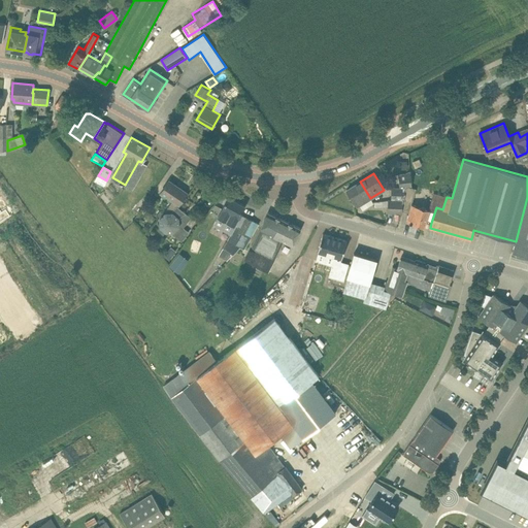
[(399,188),(393,188),(392,200),(403,200),(403,199),(405,199),(405,185),(411,187),(410,175),(399,176),(399,188)]
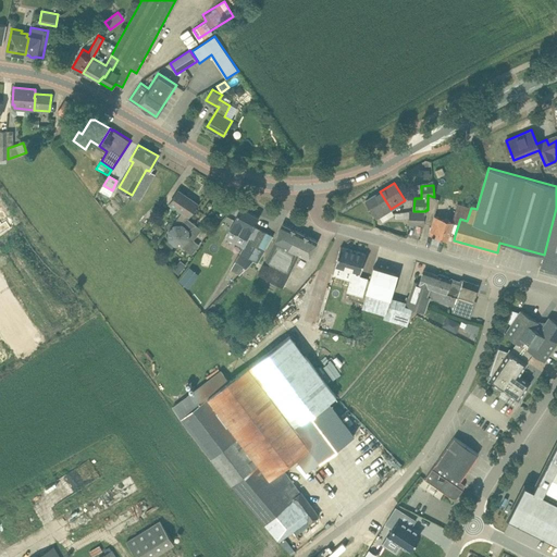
[(197,202),(178,190),(170,202),(183,212),(174,223),(182,223),(197,202)]
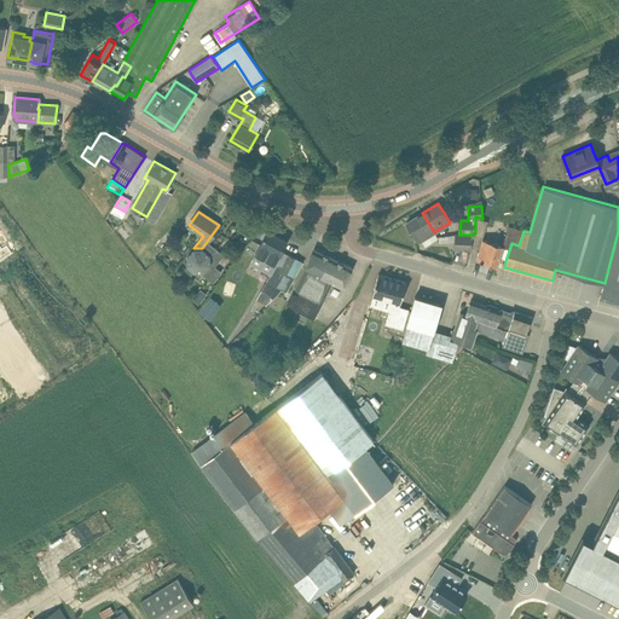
[(434,232),(422,213),(406,223),(418,242),(434,232)]
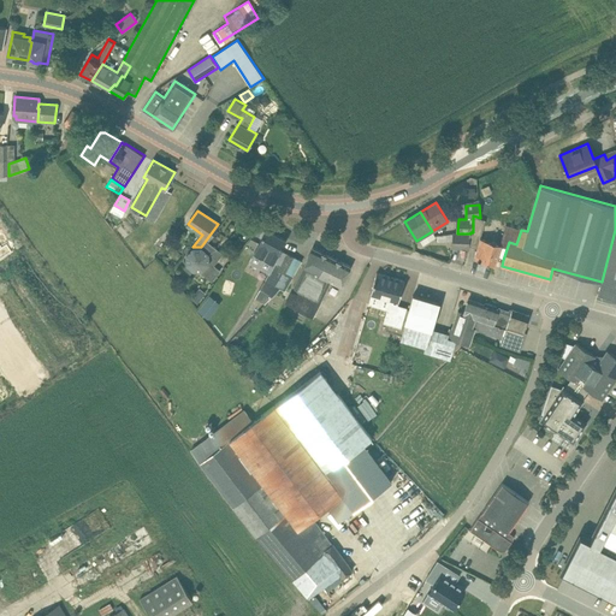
[(474,258),(496,264),(497,258),(503,260),(509,242),(516,244),(520,230),(505,225),(501,243),(480,237),(486,219),(480,218),(473,215),(473,232),(471,232),(471,234),(469,246),(478,248),(474,258)]
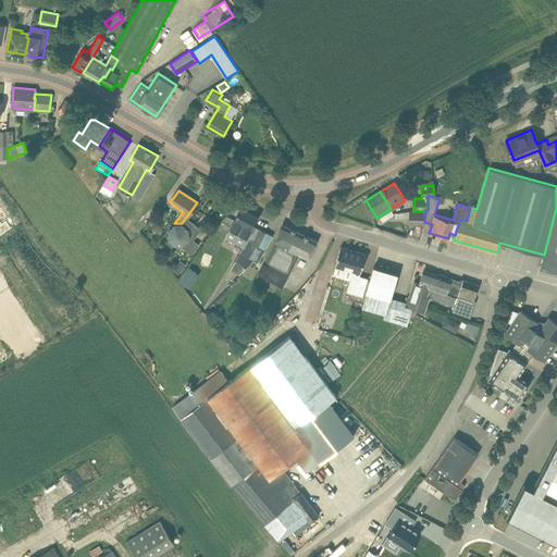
[(231,226),(249,236),(236,261),(246,268),(254,260),(258,262),(273,235),(259,229),(254,225),(259,217),(248,211),(249,209),(240,205),(235,213),(237,214),(231,226)]
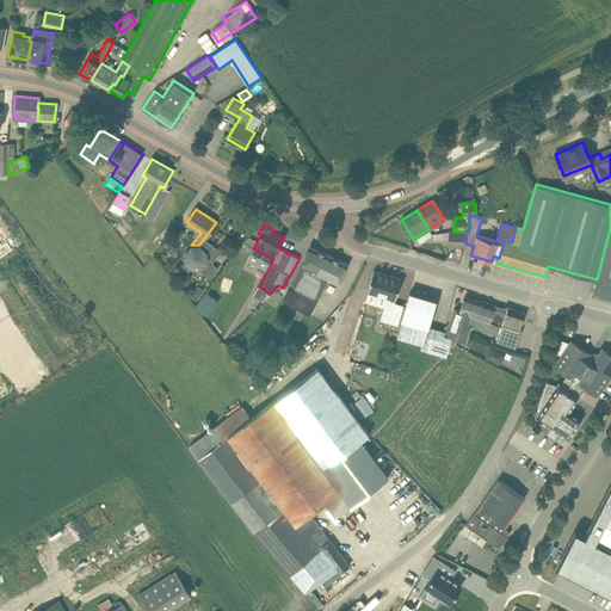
[(593,291),(610,296),(610,228),(597,279),(593,291)]
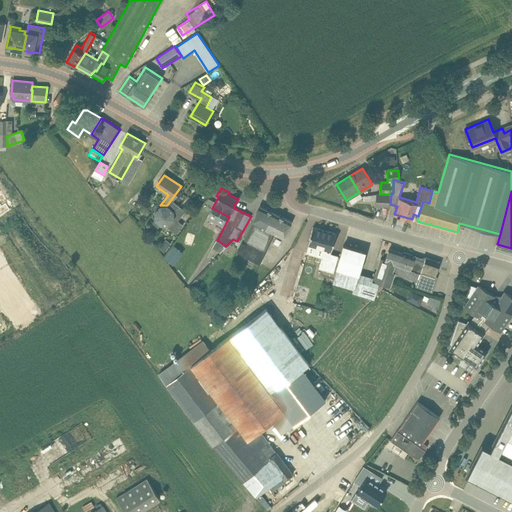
[(391,194),(380,194),(377,194),(376,205),(389,206),(389,204),(390,204),(391,194)]
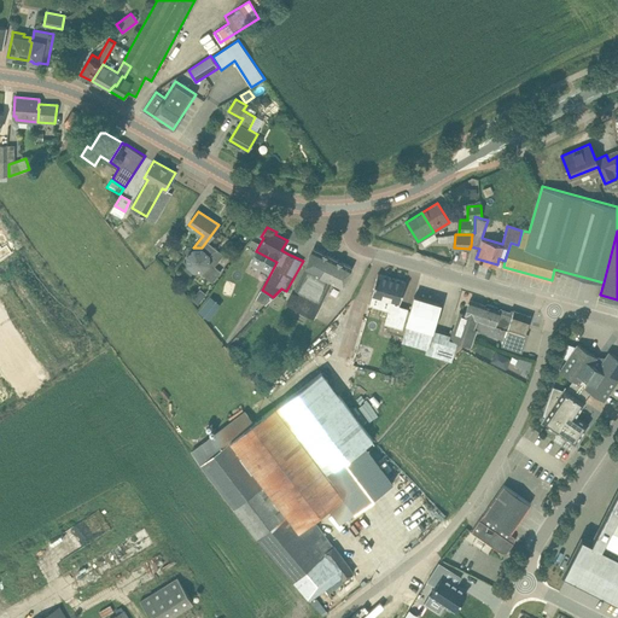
[(187,248),(184,252),(186,255),(186,266),(194,272),(198,270),(211,281),(220,272),(214,266),(223,255),(216,250),(217,249),(208,240),(202,248),(193,248),(191,250),(187,248)]
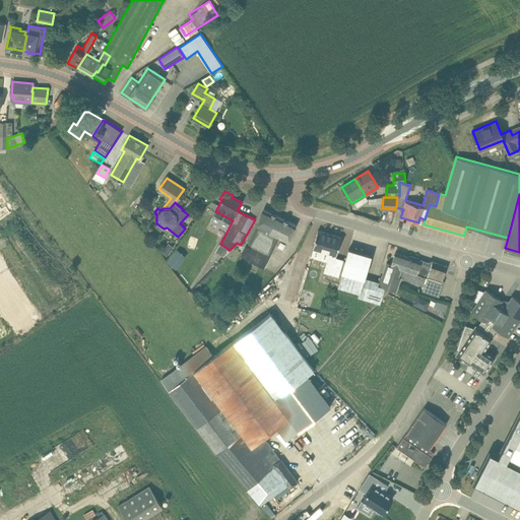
[(0,204),(0,219),(10,213),(6,206),(2,208),(0,204)]
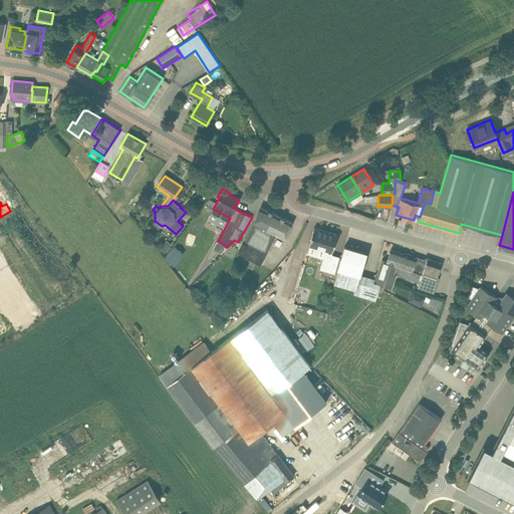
[(250,241),(261,246),(277,214),(261,206),(253,222),(245,239),(250,241)]
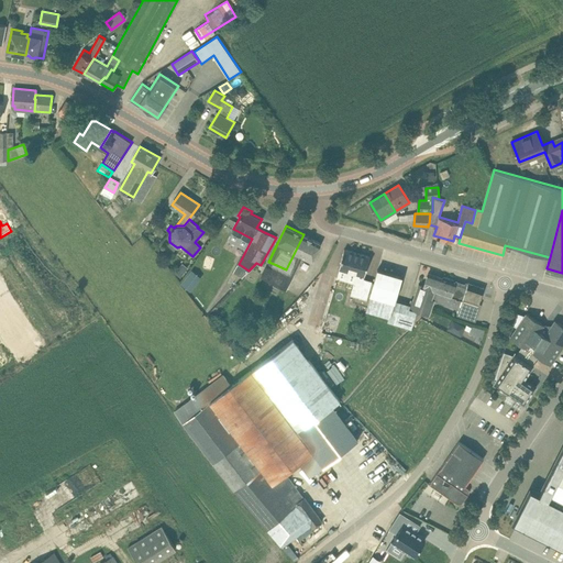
[(286,269),(294,274),(302,256),(312,261),(321,243),(304,234),(286,269)]
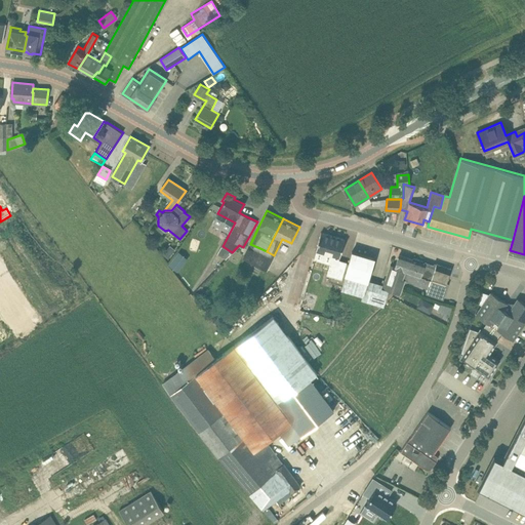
[(341,279),(347,261),(339,259),(346,239),(321,232),(316,250),(332,255),(327,275),(341,279)]
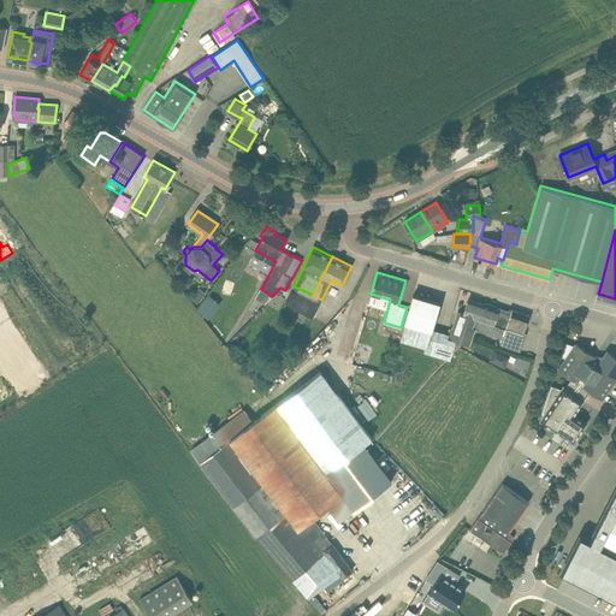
[(209,295),(197,309),(208,319),(220,303),(209,295)]
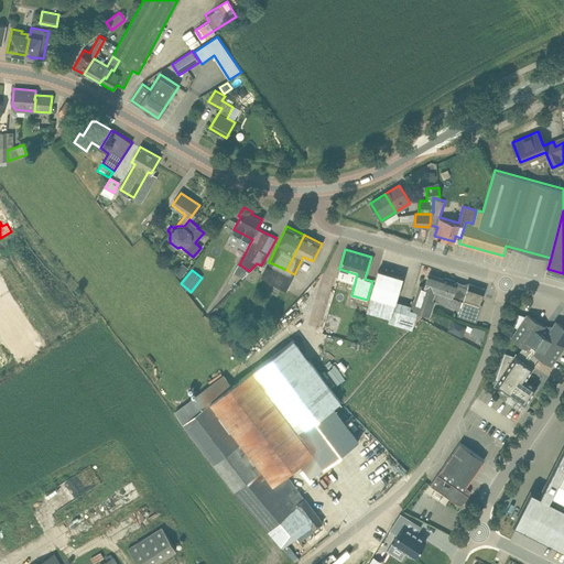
[(388,322),(402,326),(411,305),(410,305),(396,301),(402,277),(378,270),(367,311),(390,317),(388,322)]
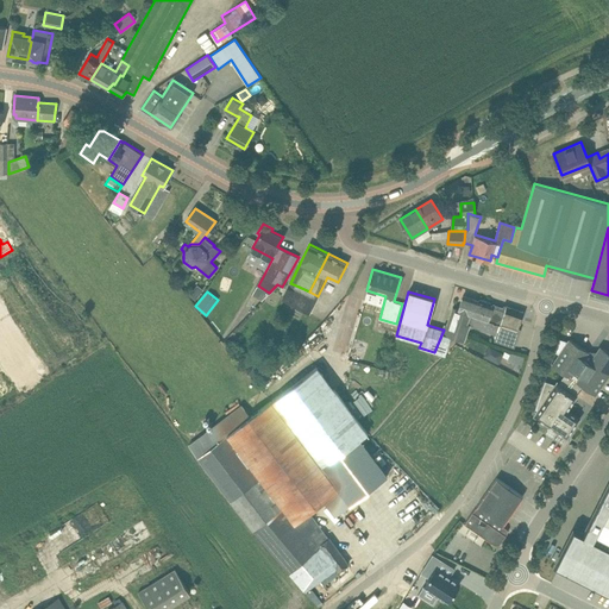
[(434,352),(446,356),(451,337),(465,340),(468,334),(466,334),(469,325),(466,324),(472,309),(475,309),(478,301),(463,295),(458,309),(453,307),(447,326),(444,330),(434,352)]
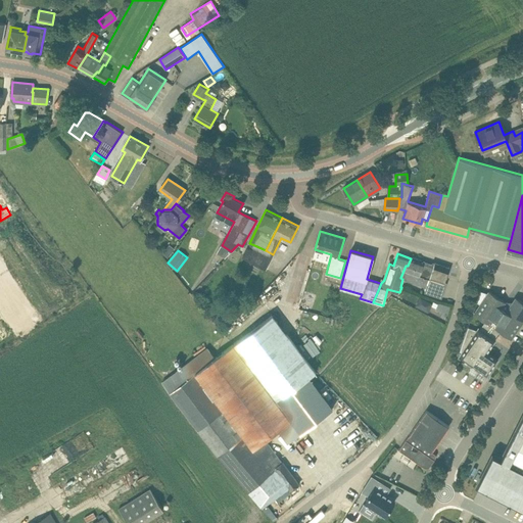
[(411,258),(408,266),(406,266),(400,278),(402,279),(426,287),(425,292),(441,298),(447,282),(444,281),(449,268),(435,263),(433,263),(432,266),(424,263),(425,262),(424,262),(423,263),(422,262),(422,260),(412,256),(411,258)]
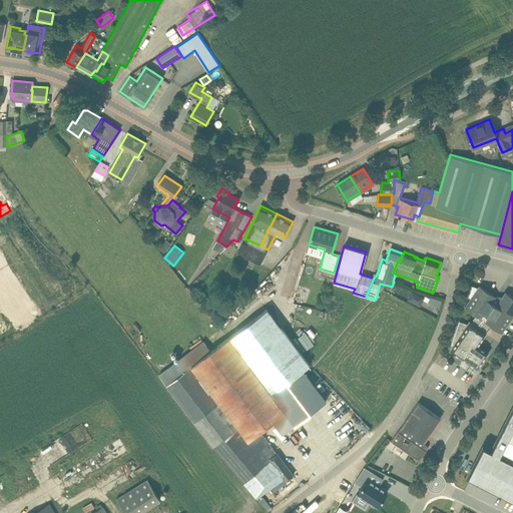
[(478,345),(486,333),(485,332),(490,324),(502,332),(512,315),(512,296),(506,292),(499,301),(495,298),(495,296),(479,286),(478,288),(471,287),(467,296),(471,298),(465,307),(476,314),(471,323),(470,322),(468,324),(459,321),(452,344),(454,346),(451,350),(477,368),(488,352),(478,345)]
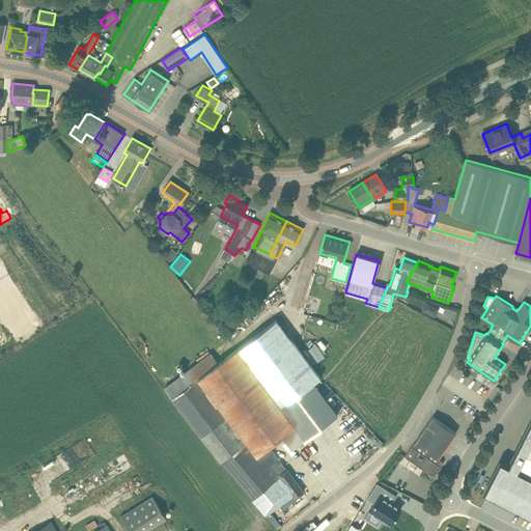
[(294,298),(292,305),(302,308),(304,300),(294,298)]
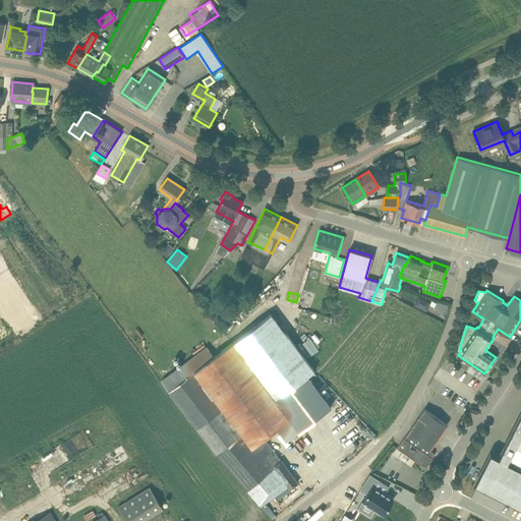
[(207,345),(161,381),(222,459),(261,505),(266,502),(274,496),(276,499),(289,488),(298,482),(265,437),(279,426),(290,417),(299,429),(300,430),(333,406),(308,374),(314,370),(272,312),(215,355),(207,345)]
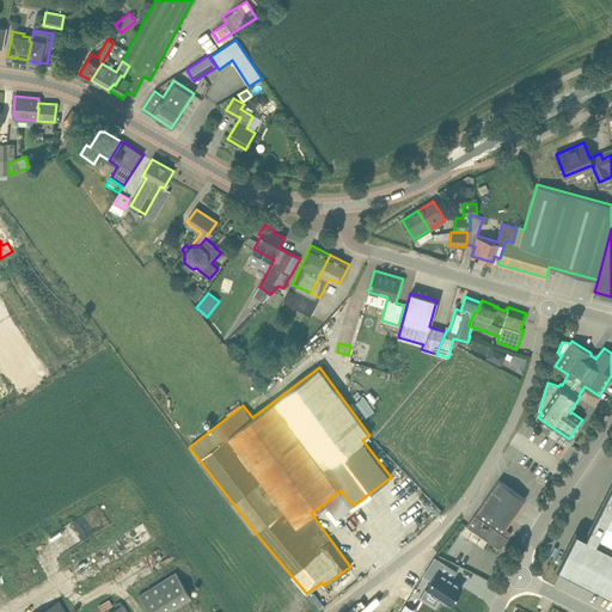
[(467,526),(497,546),(502,546),(510,534),(509,531),(505,527),(526,499),(500,479),(467,526)]
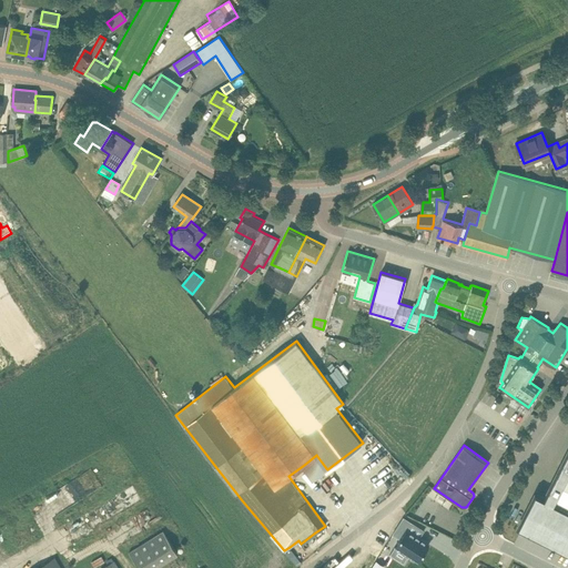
[(535,493),(518,527),(567,551),(567,450),(545,498),(535,493)]
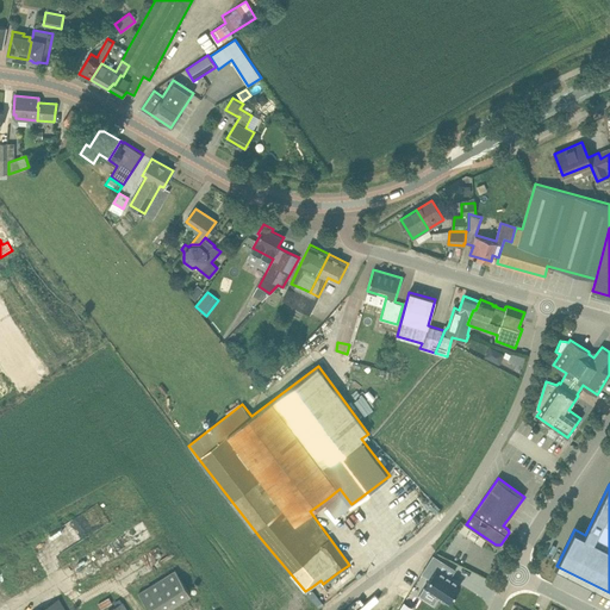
[(434,555),(422,573),(429,578),(424,585),(424,586),(431,591),(439,596),(446,601),(449,603),(461,584),(450,577),(437,568),(442,561),(434,555)]
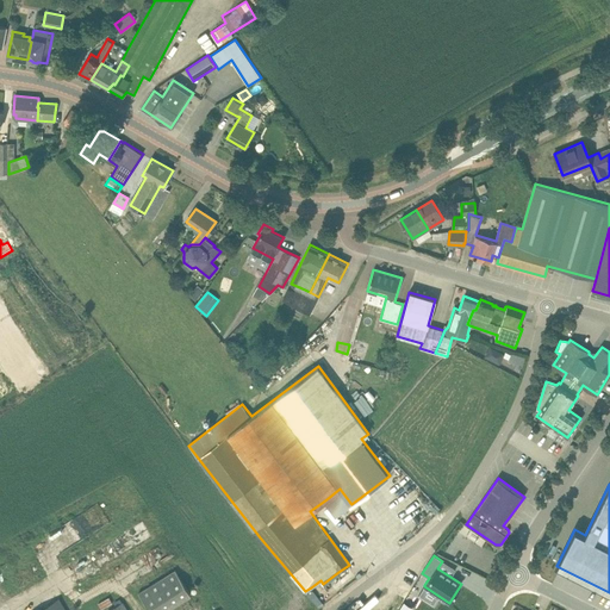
[(138,592),(149,609),(165,609),(191,593),(175,570),(138,592)]
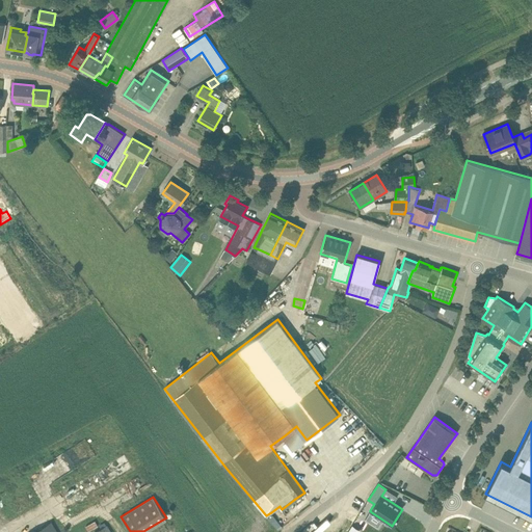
[(56,531),(51,523),(34,531),(56,531)]
